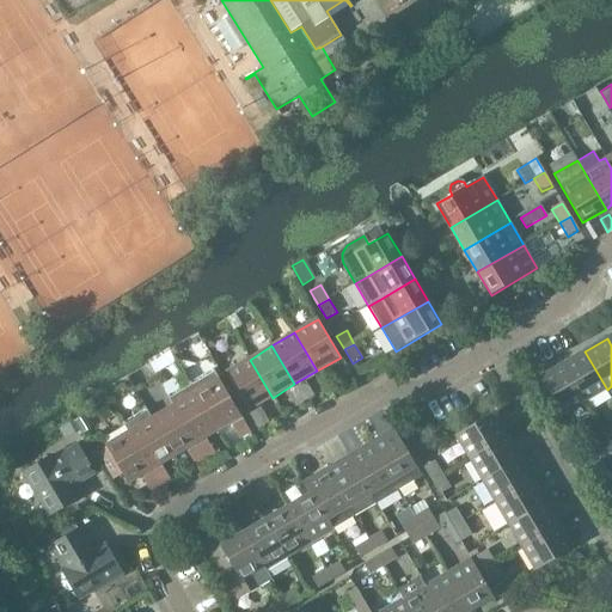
[(585,352),(563,365),(585,403),(607,390),(585,352)]
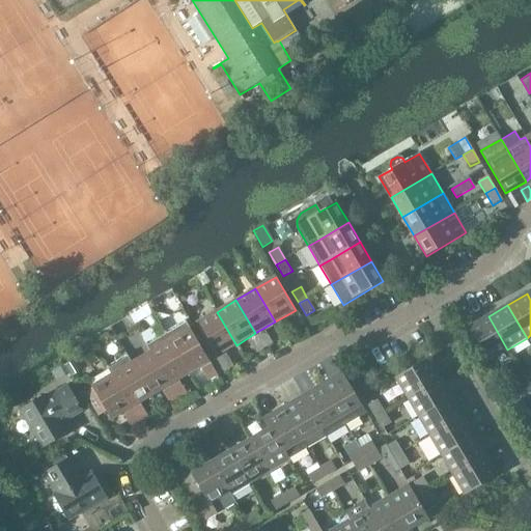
[(236,345),(217,312),(196,324),(216,357),(236,345)]
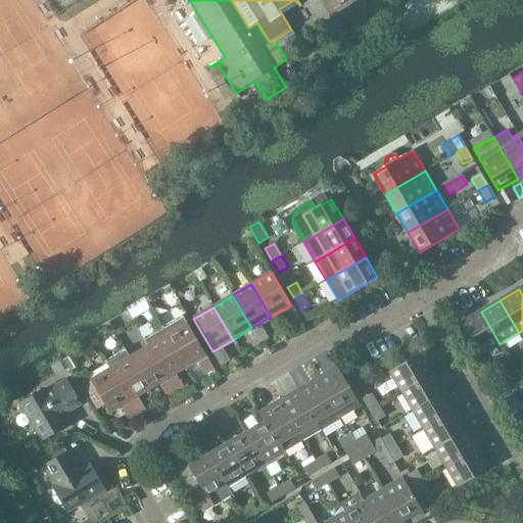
[(285,313),(291,324),(299,320),(292,308),(285,313)]
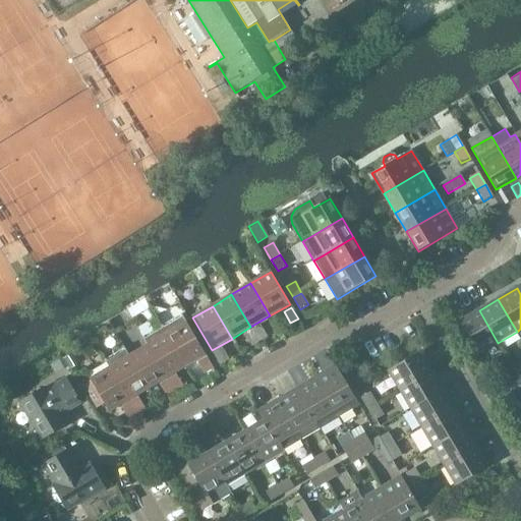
[(498,343),(479,310),(459,322),(478,354),(498,343)]
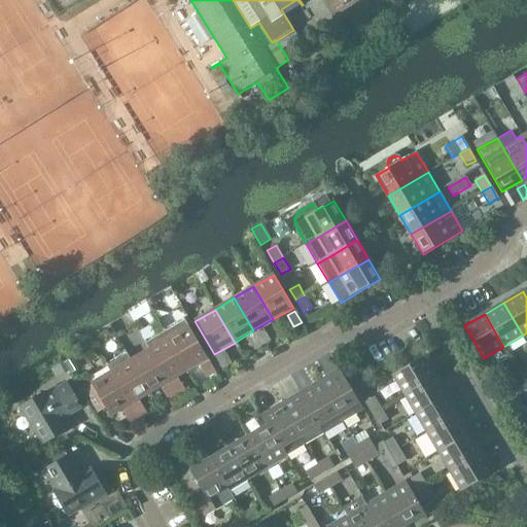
[(183,318),(164,330),(187,370),(198,363),(206,379),(216,373),(183,318)]
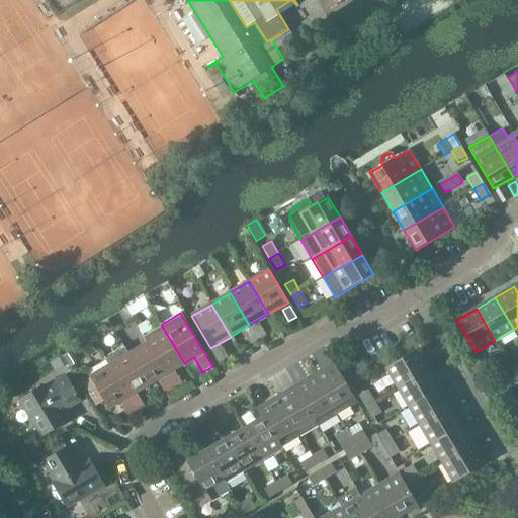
[(258,324),(251,329),(258,340),(265,335),(258,324)]
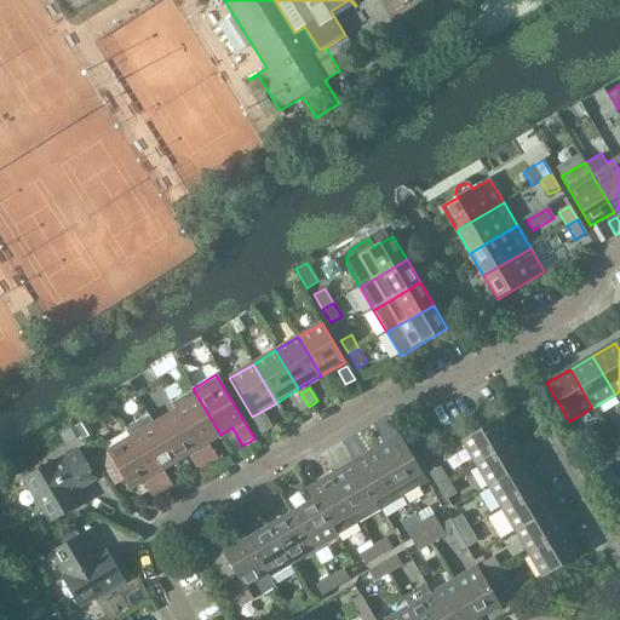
[(170,402),(176,412),(207,466),(218,460),(207,443),(220,435),(193,389),(170,402)]
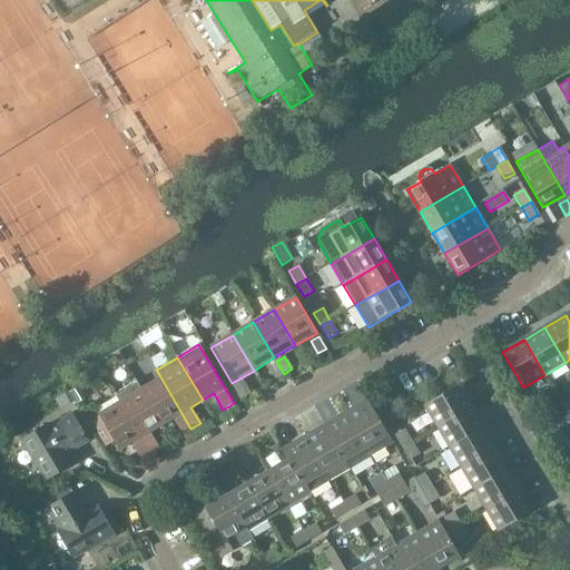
[(284,374),(276,362),(268,366),(276,379),(284,374)]
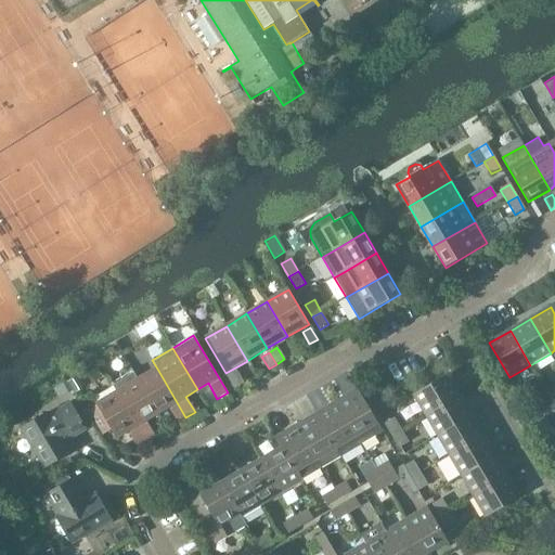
[(157,369),(138,381),(156,413),(168,407),(177,422),(185,417),(157,369)]
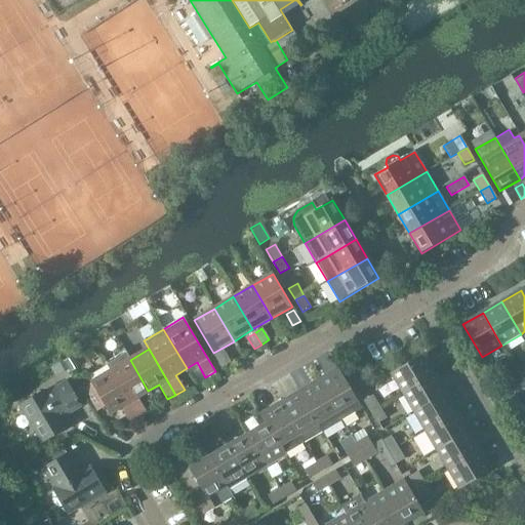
[(106,362),(111,371),(137,417),(147,412),(137,398),(148,391),(130,360),(124,351),(106,362)]
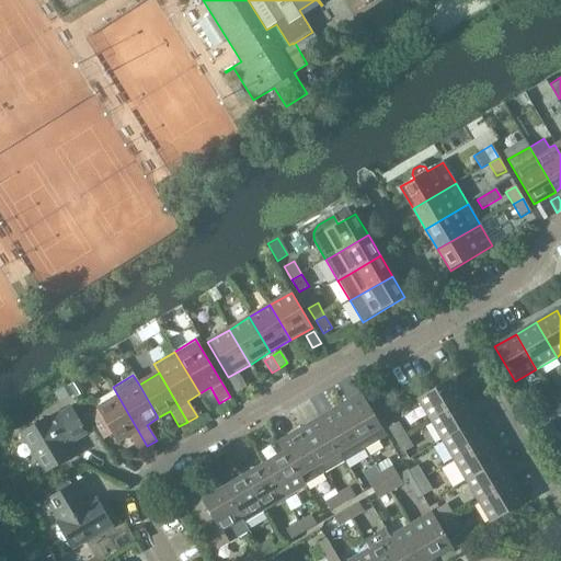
[(230,380),(238,392),(245,388),(239,376),(230,380)]
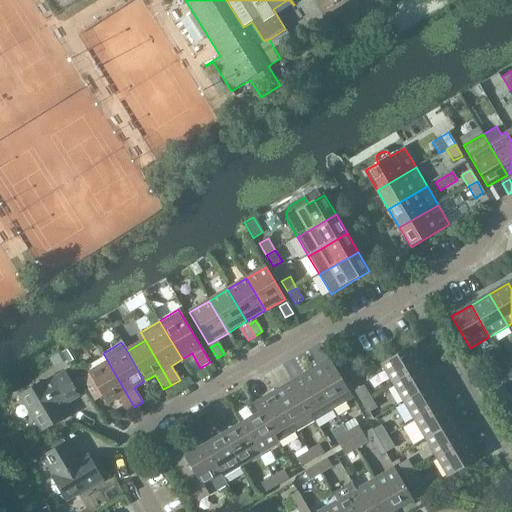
[(381,365),(392,384),(424,365),(413,346),(381,365)]
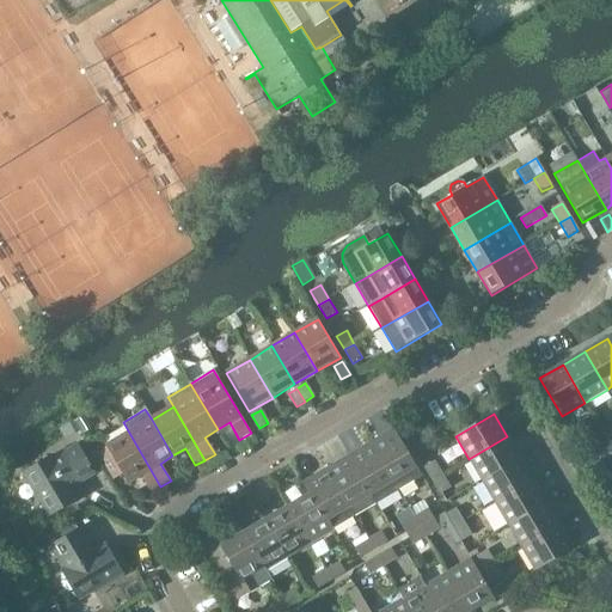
[(85,415),(74,421),(81,434),(90,429),(93,428),(85,415)]
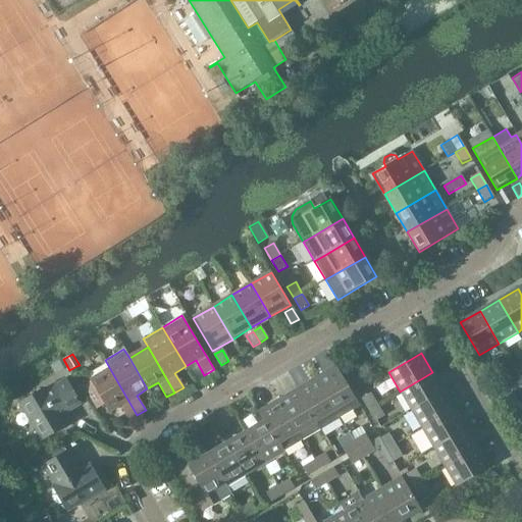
[(67,367),(61,359),(50,365),(55,374),(67,367)]
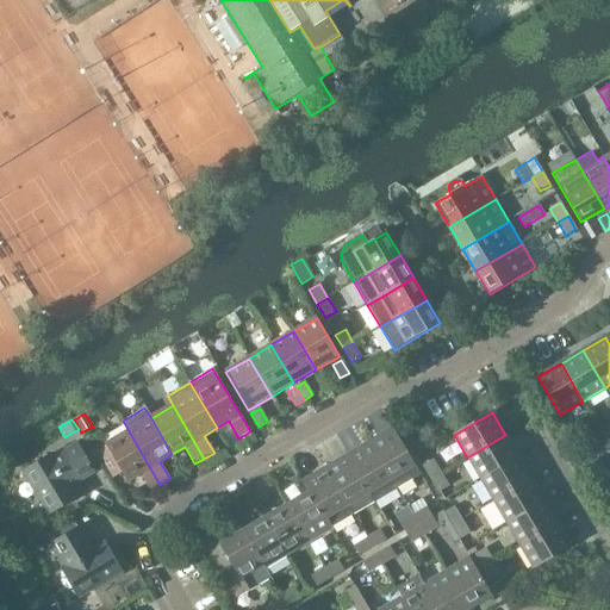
[(393,429),(368,444),(396,490),(421,475),(393,429)]
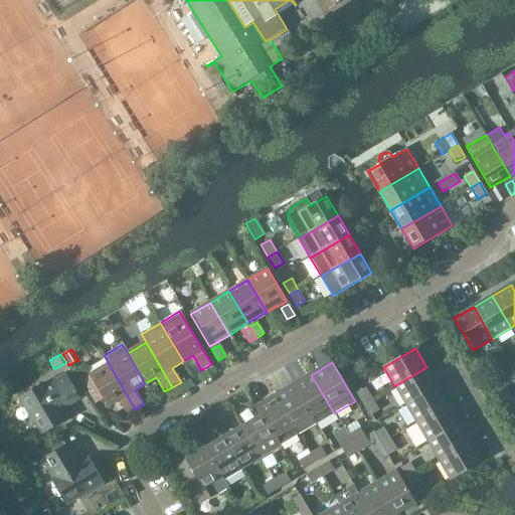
[(135,409),(109,364),(90,376),(90,377),(82,382),(96,403),(103,399),(107,406),(119,399),(127,413),(135,409)]
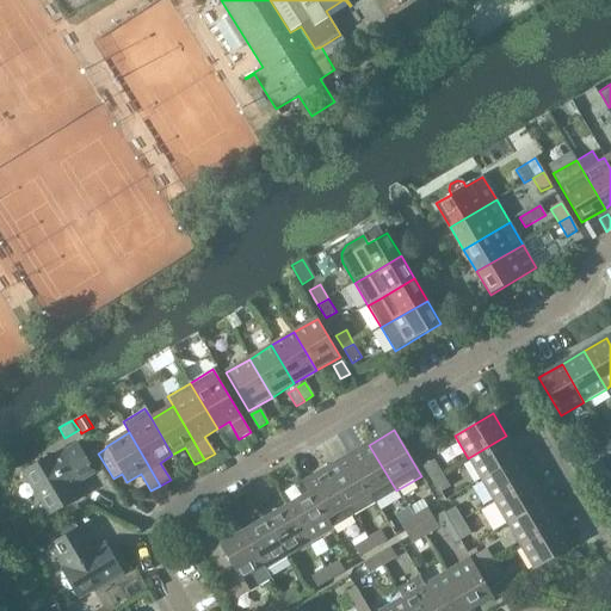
[(468,458),(481,481),(519,458),(506,436),(468,458)]
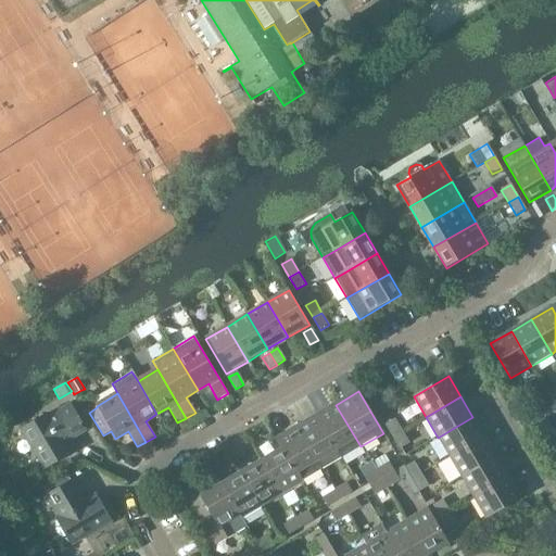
[(542,403),(530,411),(534,418),(546,412),(542,403)]
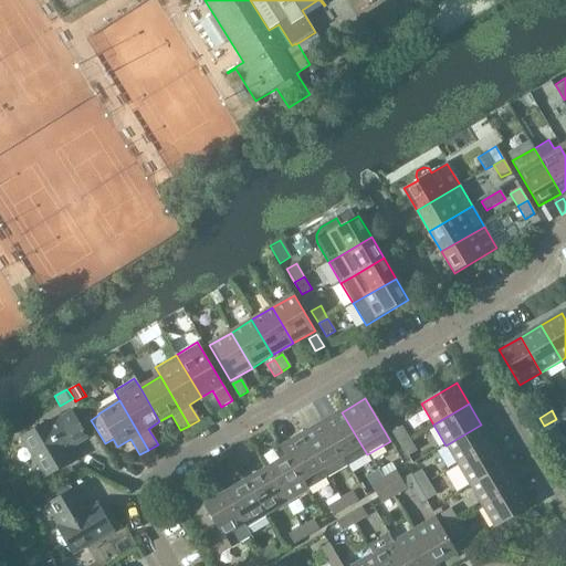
[(66,451),(87,439),(71,411),(50,423),(49,421),(21,438),(45,478),(73,462),(66,451)]
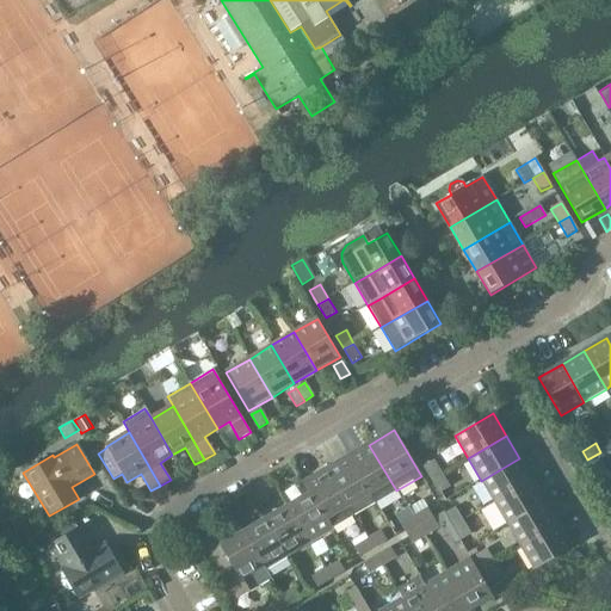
[(369,445),(349,457),(376,504),(396,491),(369,445)]
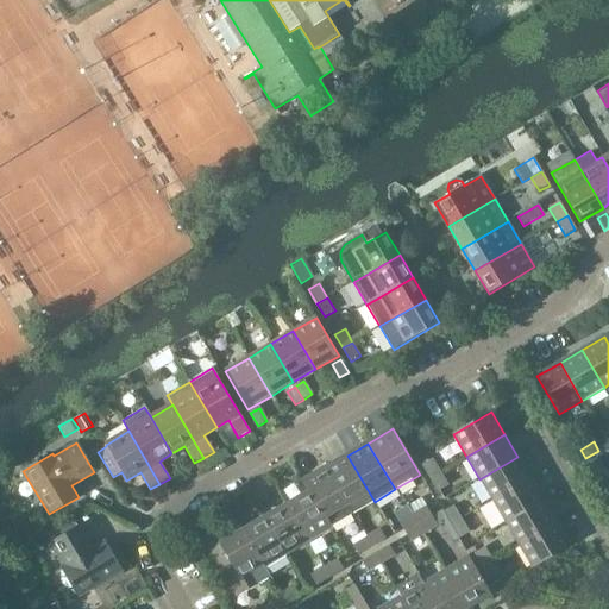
[(347,456),(326,469),(353,514),(375,502),(347,456)]
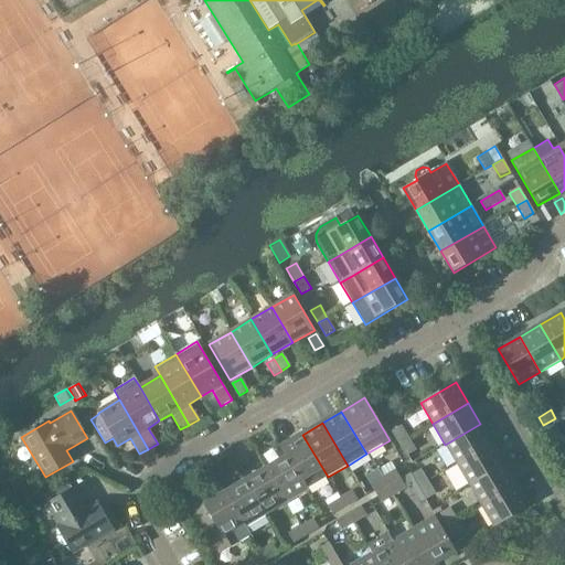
[(455,461),(457,465),(493,444),(480,424),(445,445),(435,450),(446,468),(455,461)]
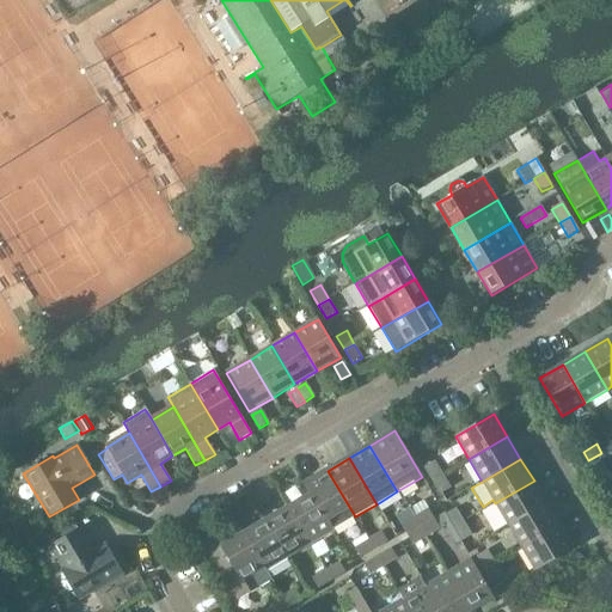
[(423,466),(432,481),(442,473),(435,460),(423,466)]
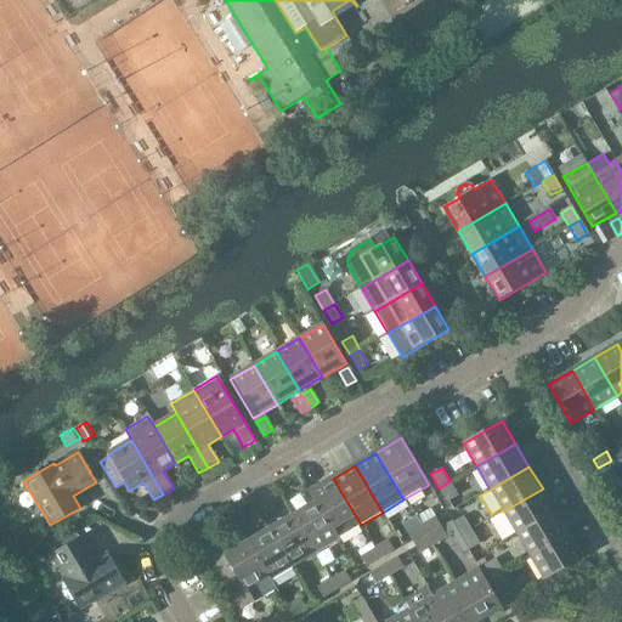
[(315,503),(316,503),(332,529),(339,538),(361,525),(333,479),(309,493),(315,503)]
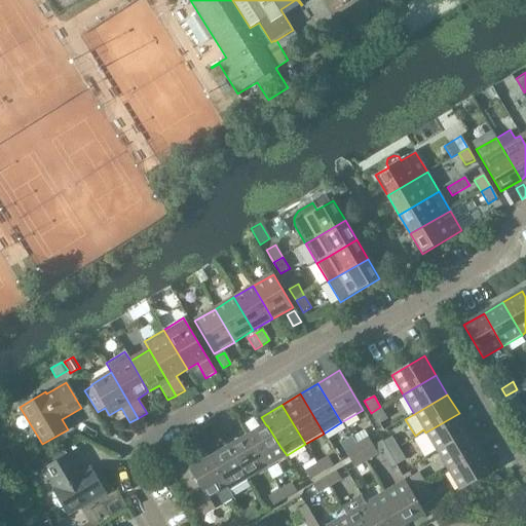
[(380,407),(371,413),(377,424),(387,418),(380,407)]
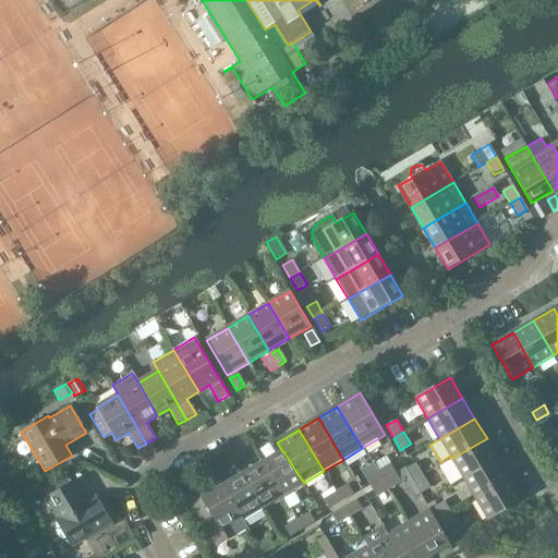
[(451,459),(463,480),(499,459),(487,438),(451,459)]
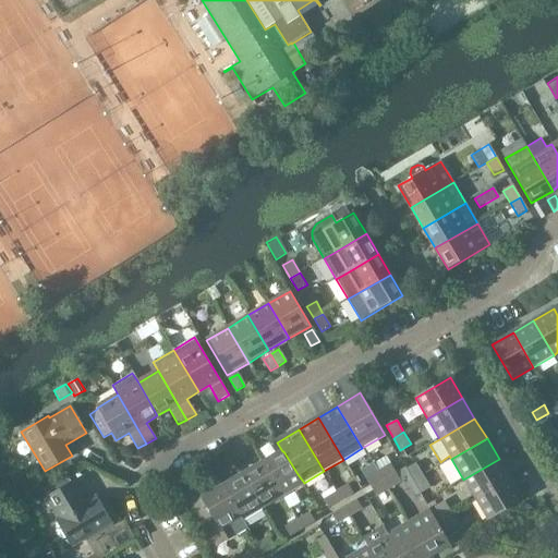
[(263,463),(282,496),(296,487),(304,483),(298,474),(283,451),(282,451),(263,463)]
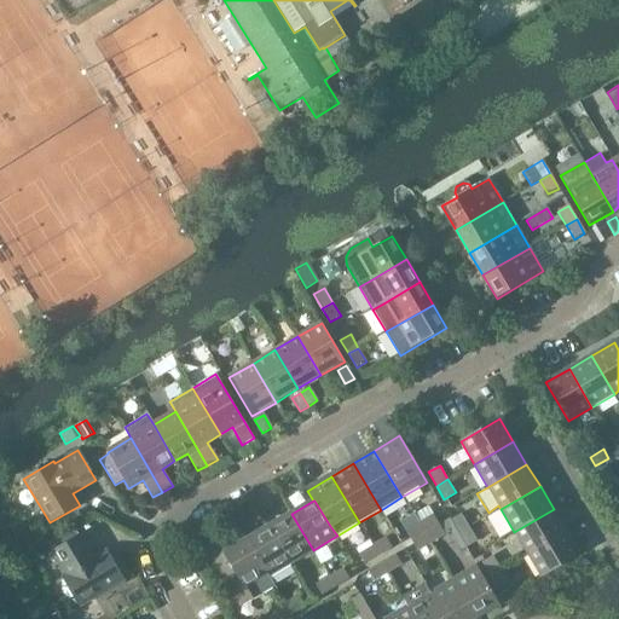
[(514,532),(527,555),(567,532),(554,509),(514,532)]
